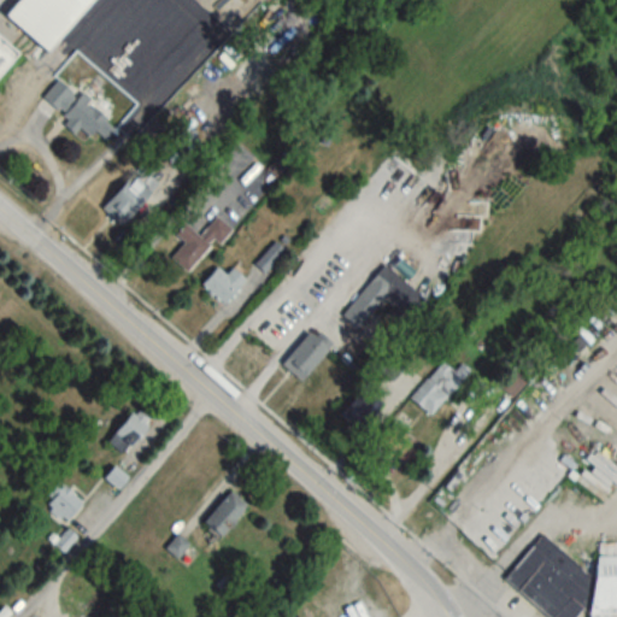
[(48,53),(89,0),(19,0),(5,18),(48,53)]
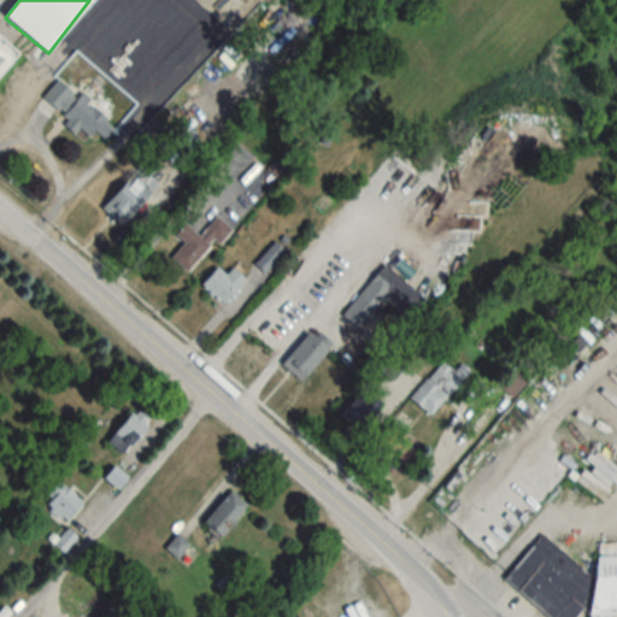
[(0,76),(19,57),(0,39),(0,76)]
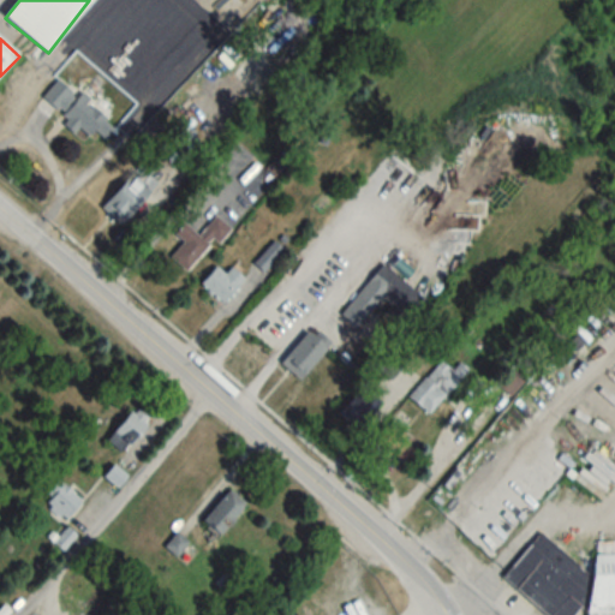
[(41,101),(90,138),(95,131),(106,139),(117,125),(57,81),(41,101)]
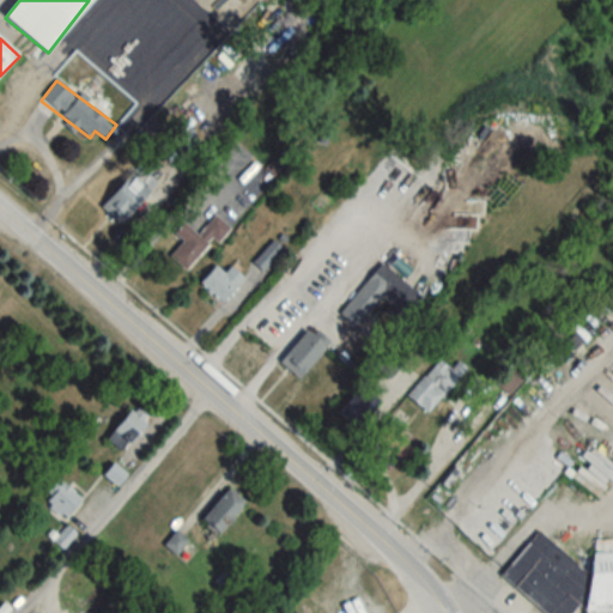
[(157,184),(146,174),(139,180),(132,173),(101,205),(120,223),(157,184)]
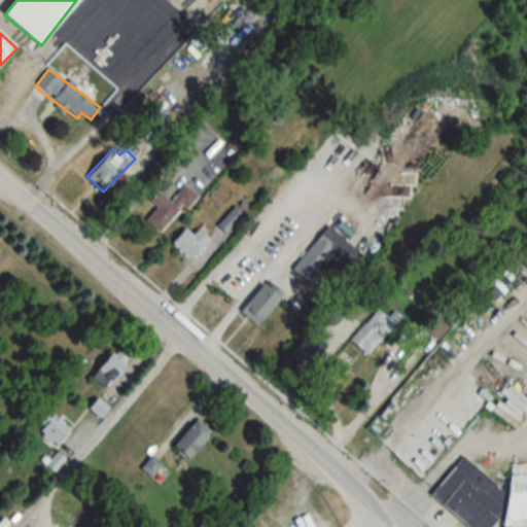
[(159,190),(149,200),(157,207),(145,219),(160,233),(196,195),(184,184),(169,201),(159,190)]
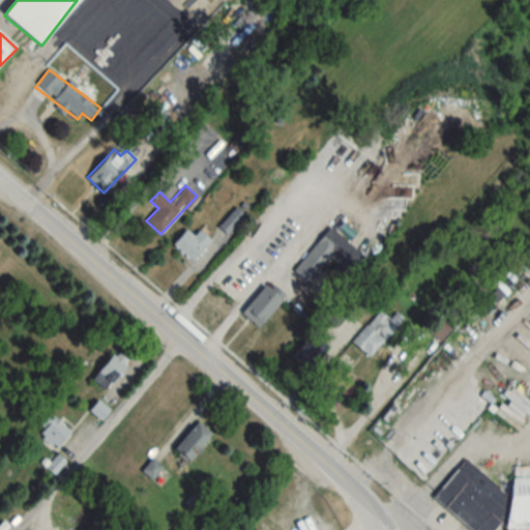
[(345,240),(329,228),(294,270),(310,283),(345,240)]
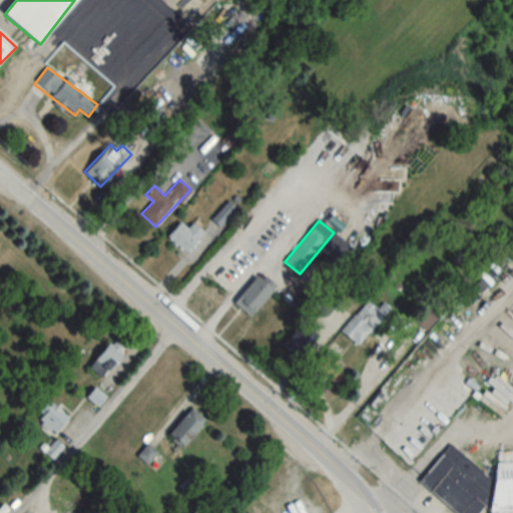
[(192,221),(186,227),(180,221),(167,235),(185,252),(204,233),(192,221)]
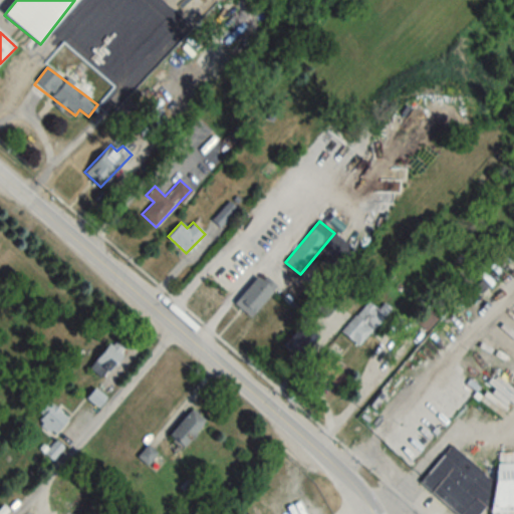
[(275,287),(258,273),(234,302),(250,316),(275,287)]
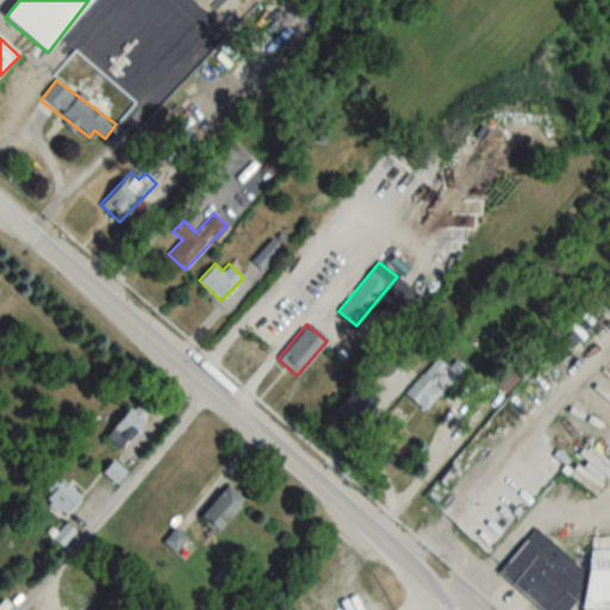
[(373,365),(387,377),(406,355),(392,342),(373,365)]
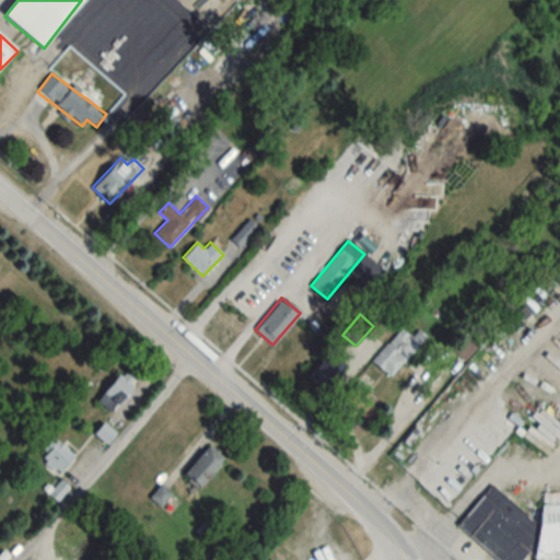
[(419,328),(411,336),(403,327),(372,359),(389,375),(427,336),(419,328)]
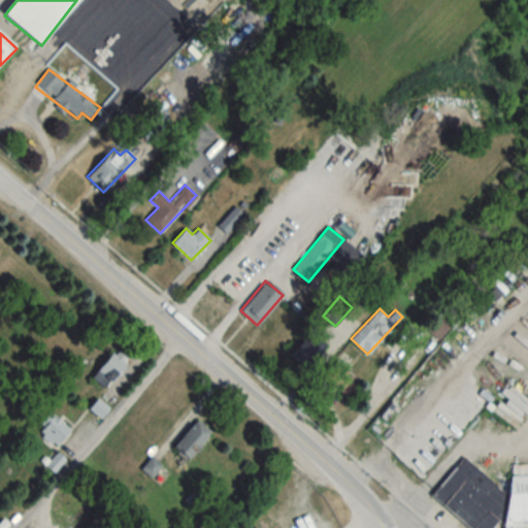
[(128,361),(117,350),(92,375),(103,387),(128,361)]
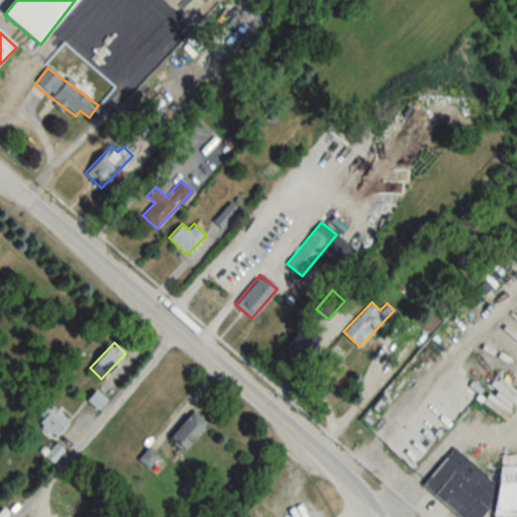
[(107,400),(96,390),(86,401),(98,411),(107,400)]
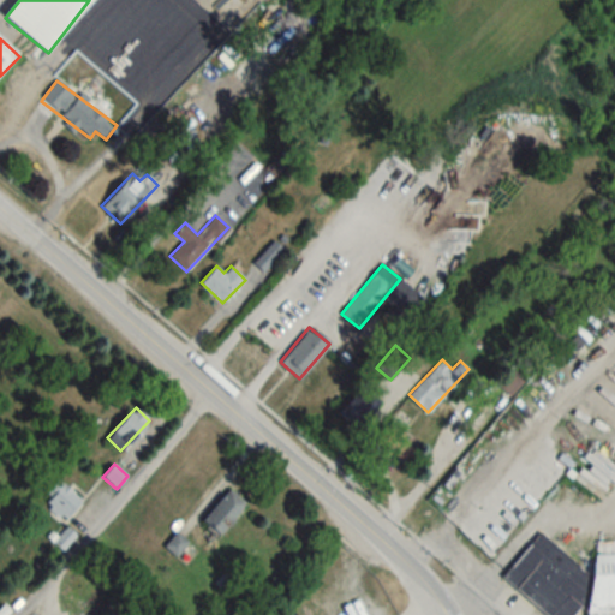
[(82,501),(61,481),(42,500),(63,521),(82,501)]
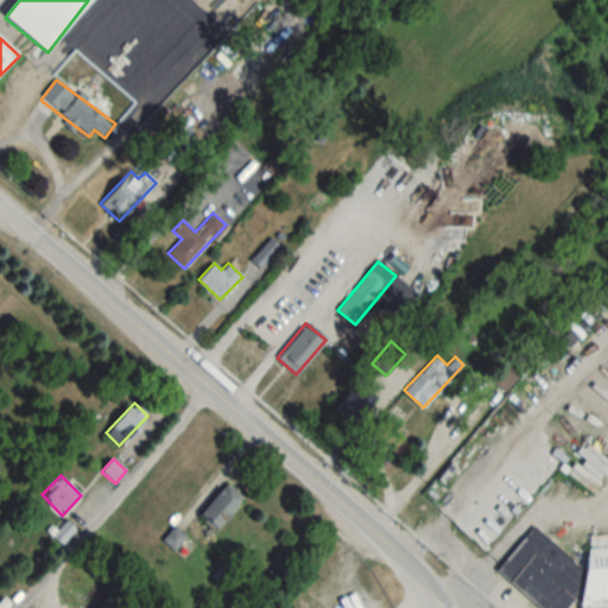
[(215,529),(245,500),(229,483),(200,512),(215,529)]
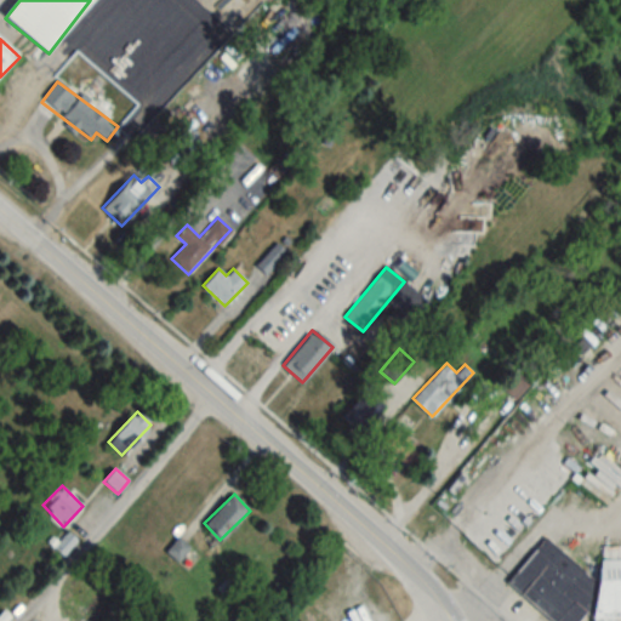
[(62,556),(77,542),(68,533),(53,547),(62,556)]
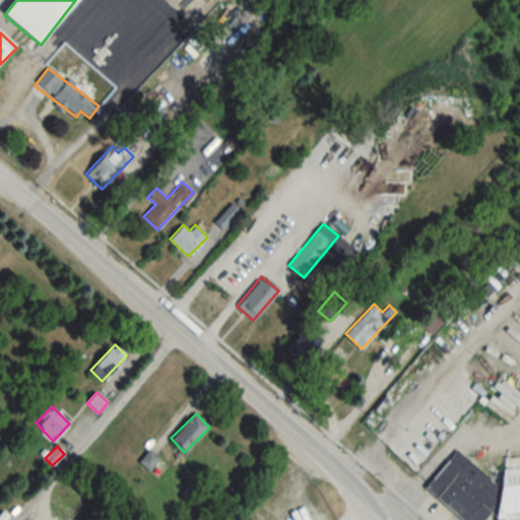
[(502,489),(456,450),(424,488),(462,519),(483,519),(484,519),(496,519),(495,519),(514,519),(515,518),(519,517),(519,468),(501,469),(502,489)]
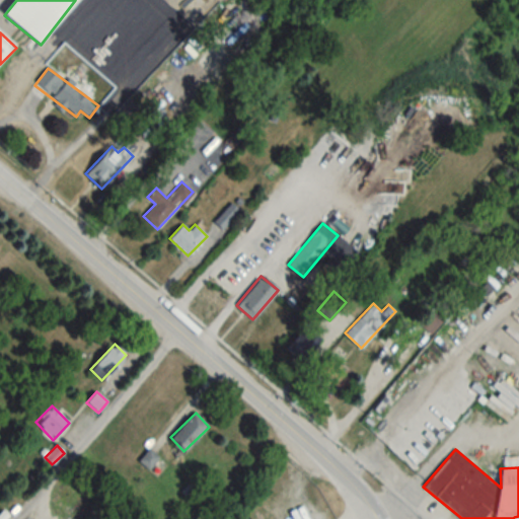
[(139,461),(148,469),(158,458),(149,450),(139,461)]
